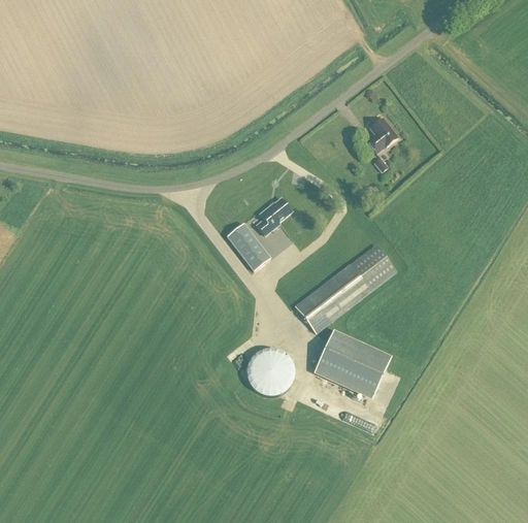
[(369,126),(374,133),(373,136),(367,140),(375,152),(384,144),(385,145),(397,135),(383,116),(369,126)]
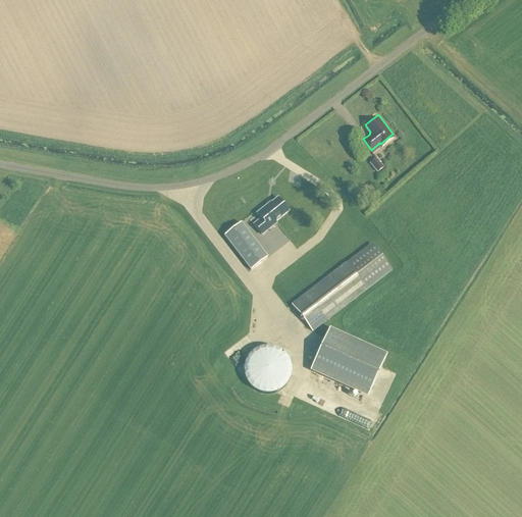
[(370,160),(377,169),(384,164),(376,155),(370,160)]
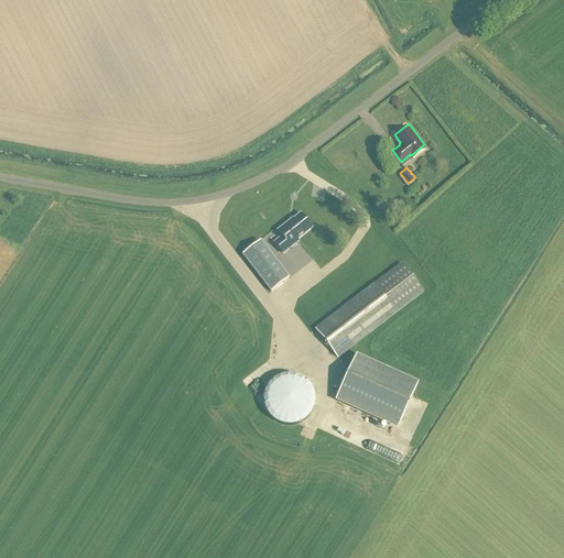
[(296,236),(311,223),(300,209),(289,218),(289,217),(277,227),(281,232),(273,238),(282,249),(297,237),(296,236)]
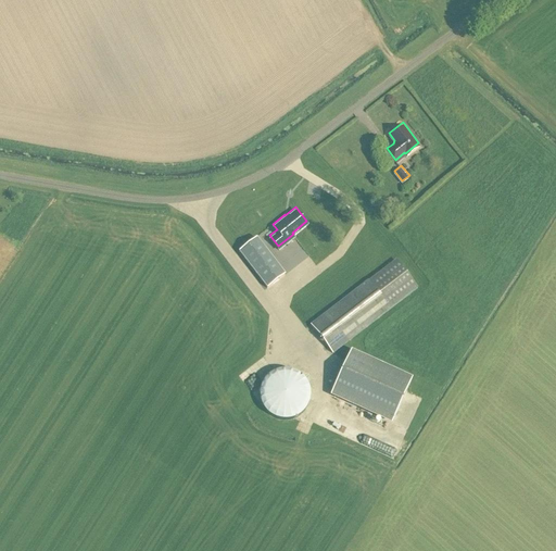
[(255,235),(238,249),(266,285),(283,271),(255,235)]
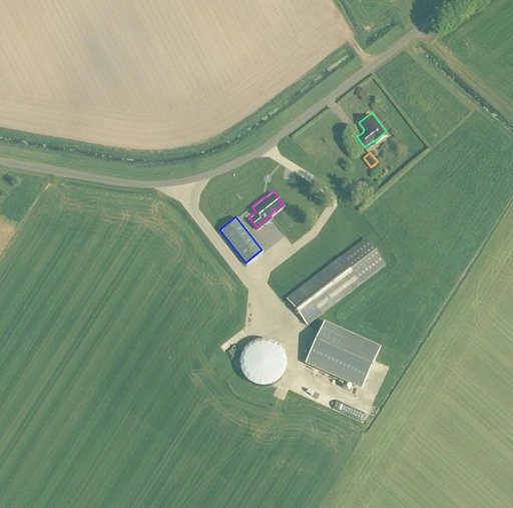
[(385,263),(365,236),(287,296),(308,323),(385,263)]
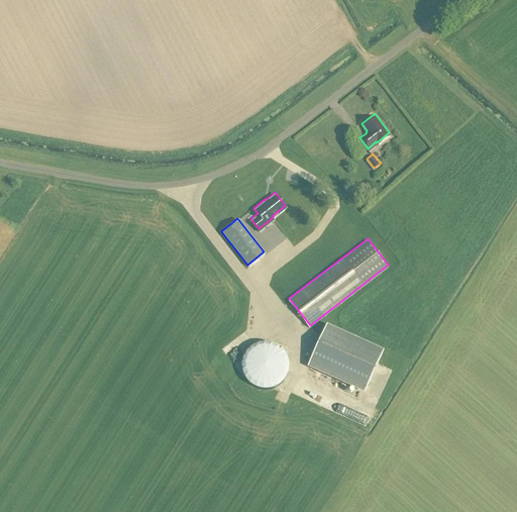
[(326,322),(308,363),(365,388),(383,347),(326,322)]
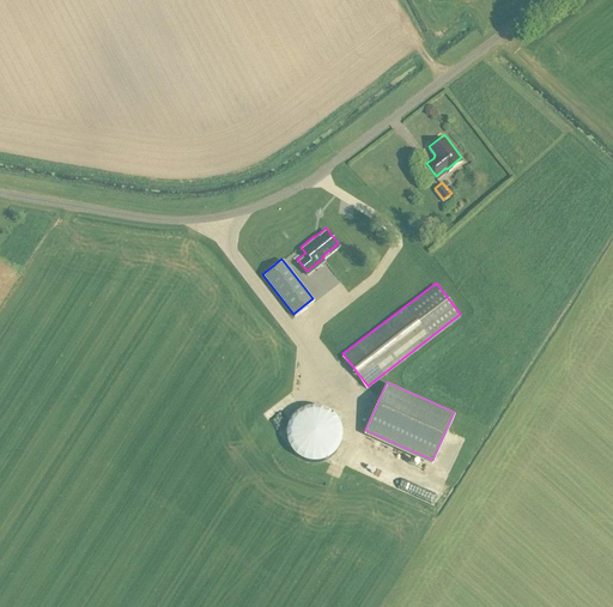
[(319,404),(314,404),(310,404),(307,404),(303,406),(299,407),(296,410),(293,413),(291,416),(289,419),(287,423),(286,428),(286,431),(286,435),(287,439),(289,443),(291,447),(293,449),(296,453),(299,455),(303,456),(307,459),(310,459),(314,460),(319,459),(322,459),(326,456),(329,455),(333,453),(335,449),(338,447),(340,443),(341,439),(343,435),(343,431),(343,428),(341,423),(340,419),(338,416),(335,413),(333,410),(329,407),(326,406),(322,404),(319,404)]
